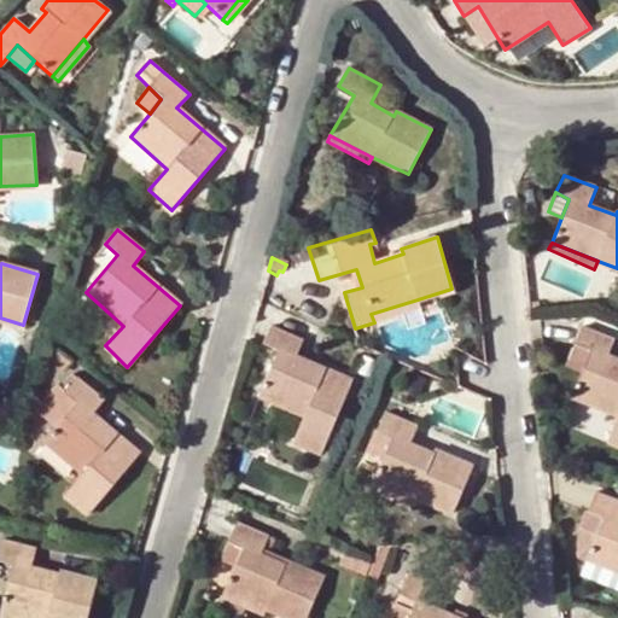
[(421,307),(418,299),(371,314),(374,322),(421,307)]
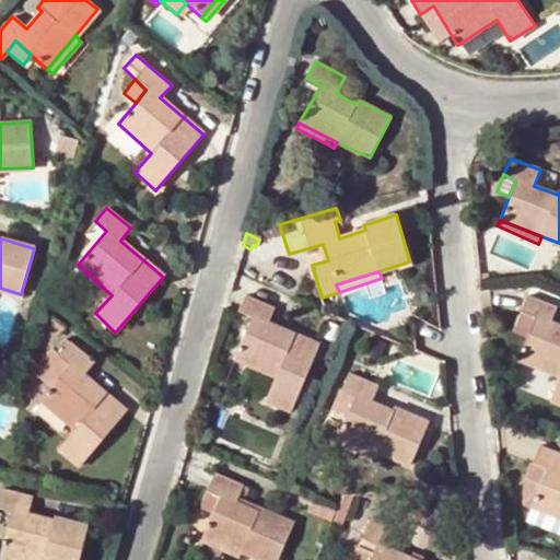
[(252,317),(234,359),(266,373),(273,376),(264,400),(291,410),(318,346),(269,323),(276,308),(246,295),(238,313),(252,317)]
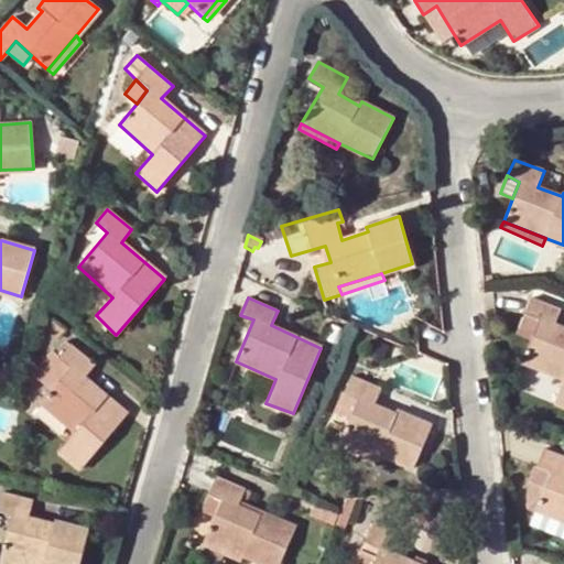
[(522,361),(540,369),(563,378),(563,380),(555,398),(555,404),(563,407),(563,328),(555,325),(561,311),(531,299),(517,335),(530,340),(522,361)]
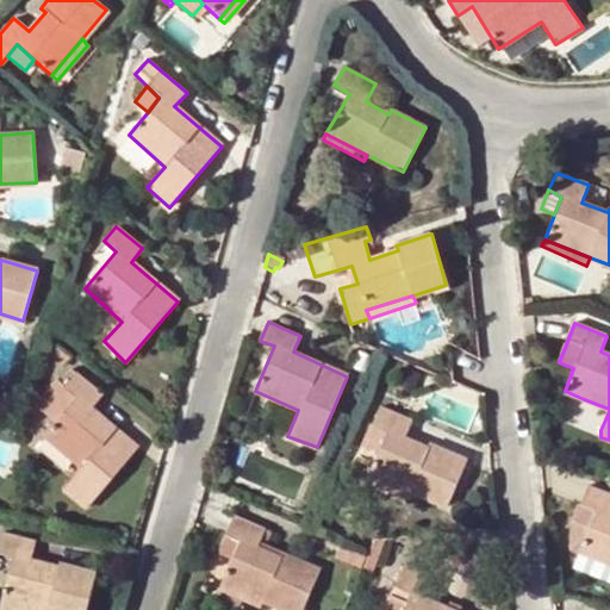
[(61,349),(53,359),(68,372),(74,362),(61,349)]
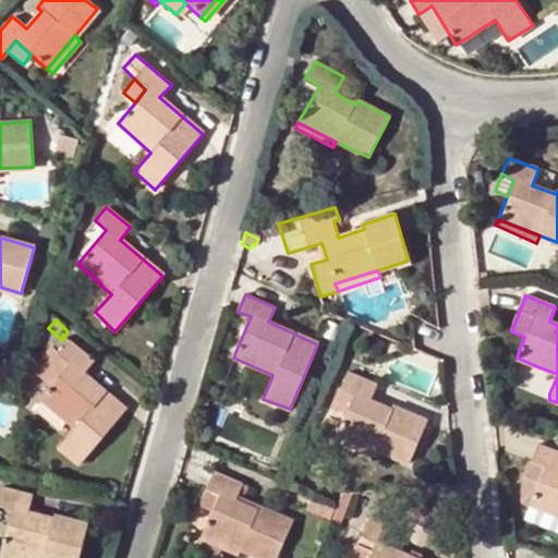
[(51,386),(40,398),(75,429),(58,447),(77,464),(124,410),(83,373),(94,363),(69,342),(59,354),(70,363),(51,386)]
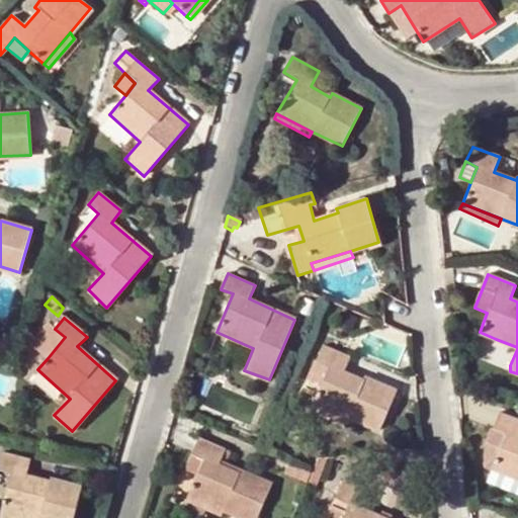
[(55,329),(46,321),(28,342),(48,358),(65,337),(55,329)]
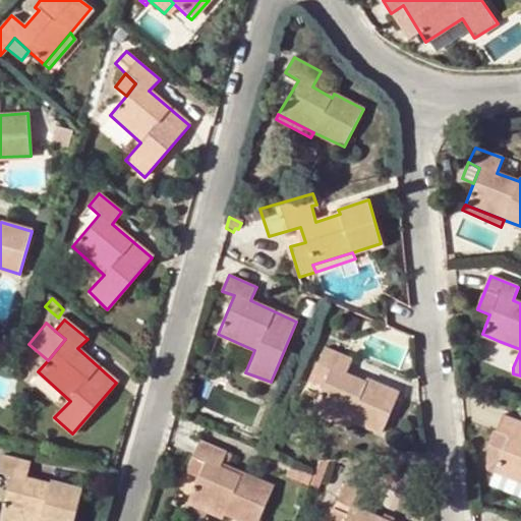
[(247,347),(218,334),(211,350),(241,362),(247,347)]
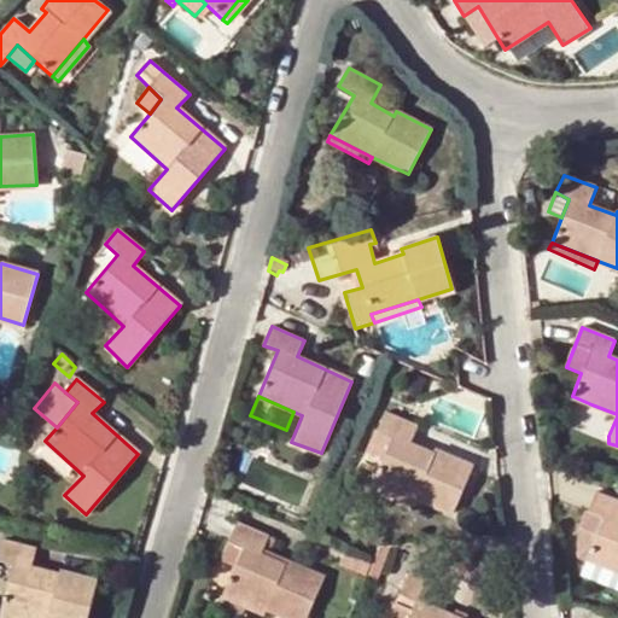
[(617,417),(617,414),(592,404),(581,427),(608,436),(617,417)]
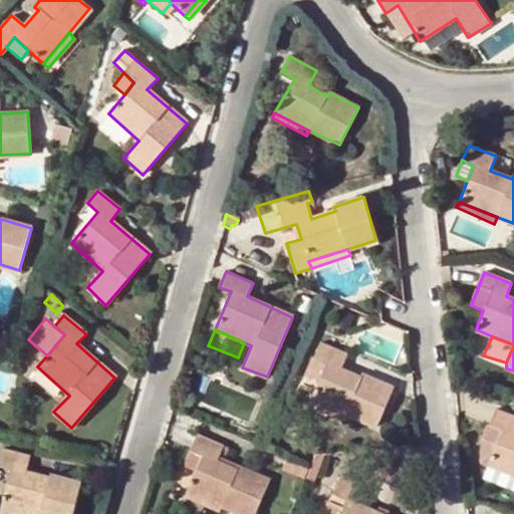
[(320,343),(313,359),(326,364),(318,382),(310,400),(346,415),(375,427),(393,388),(362,376),(361,378),(340,369),(346,354),(320,343)]
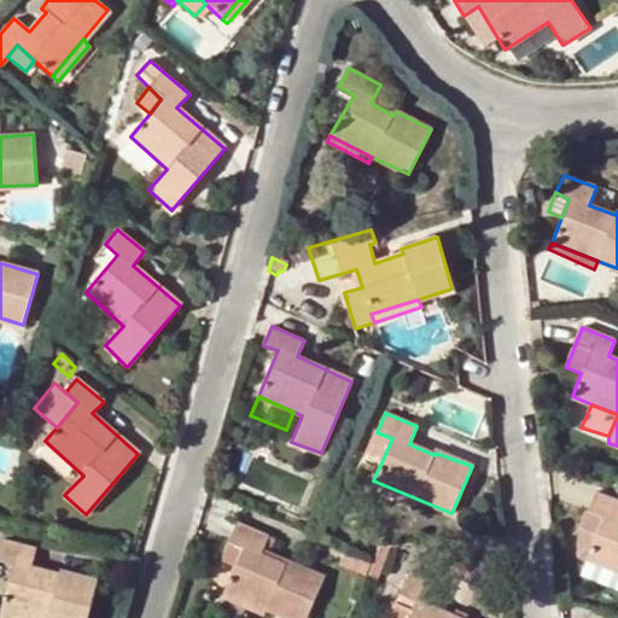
[(392,438),(377,432),(367,453),(383,460),(392,438)]
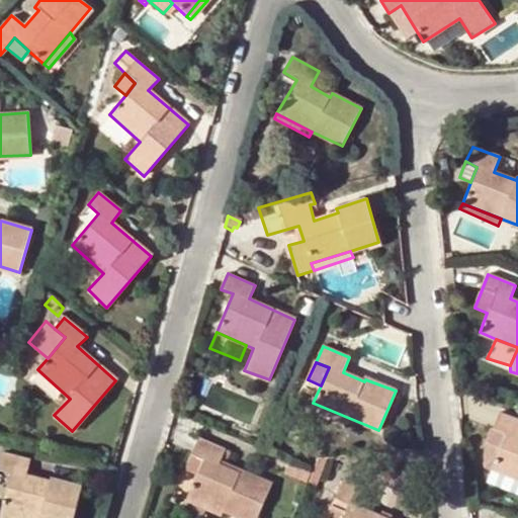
[(346,425),(349,418),(313,403),(311,408),(346,425)]
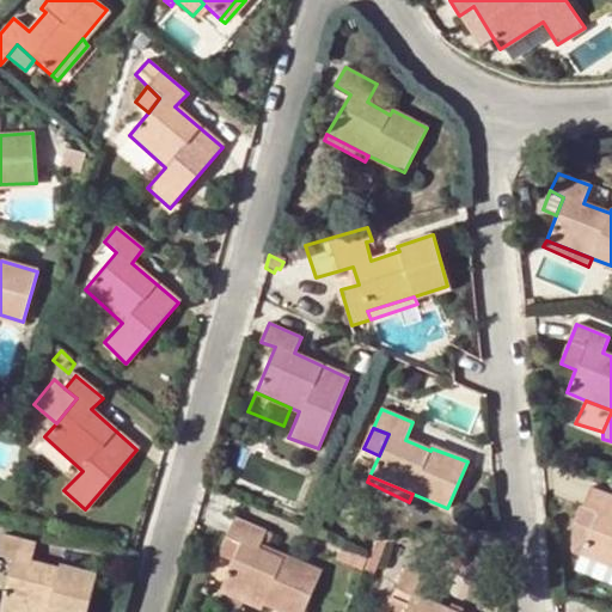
[(592,532),(581,556),(611,567),(611,495),(592,487),(576,524),(592,532)]
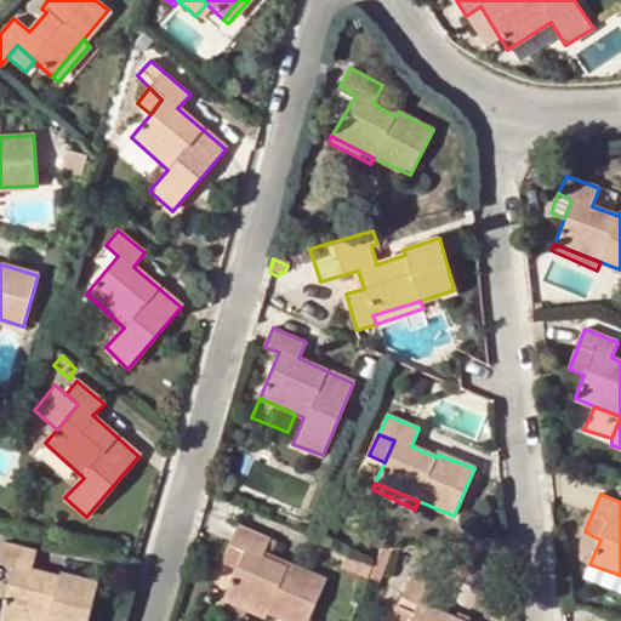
[(243,551),(224,591),(268,613),(268,610),(291,620),(307,620),(325,579),(289,564),(286,569),(261,557),(268,539),(238,525),(229,543),(243,551)]
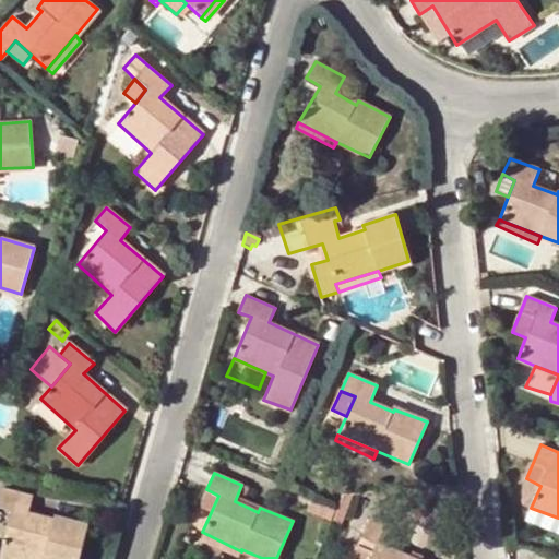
[(0,506),(11,510),(0,549),(0,550),(30,558),(78,558),(86,525),(54,518),(54,521),(27,513),(34,499),(1,489),(0,494),(0,506)]
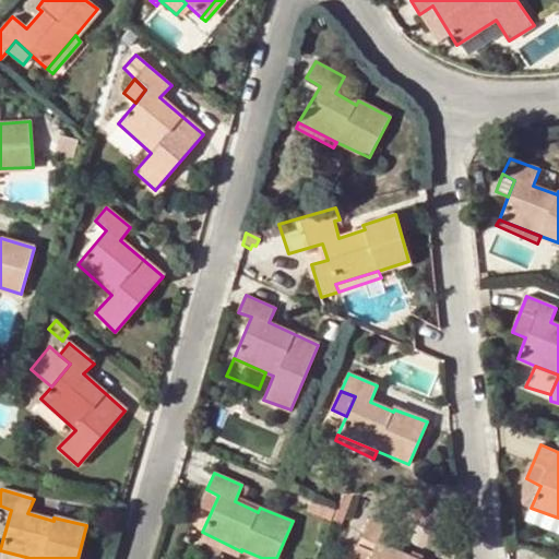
[(218,496),(206,489),(200,507),(211,511),(218,496)]
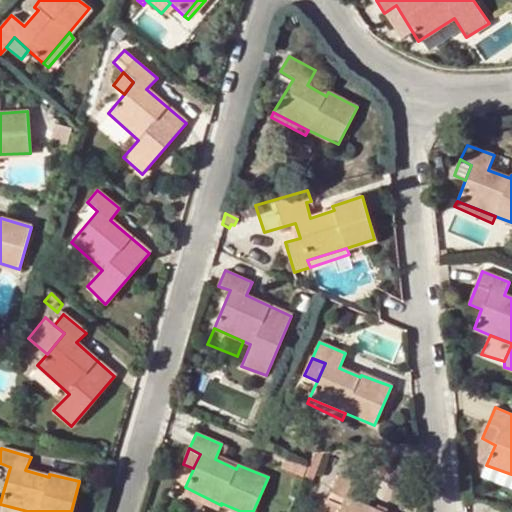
[(511,474),(486,465),(484,470),(511,481),(511,474)]
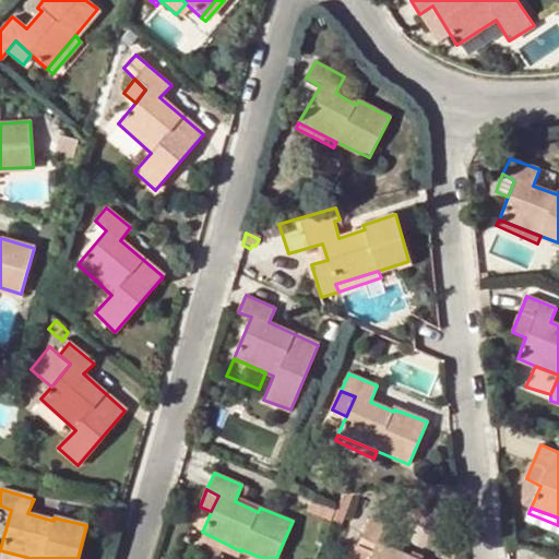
[(385,524),(371,518),(352,558),(413,558),(377,544),(385,524)]
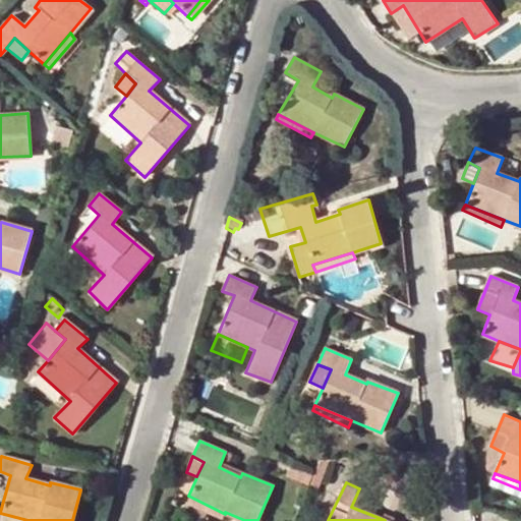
[(225,514),(188,496),(186,502),(223,519),(225,514)]
